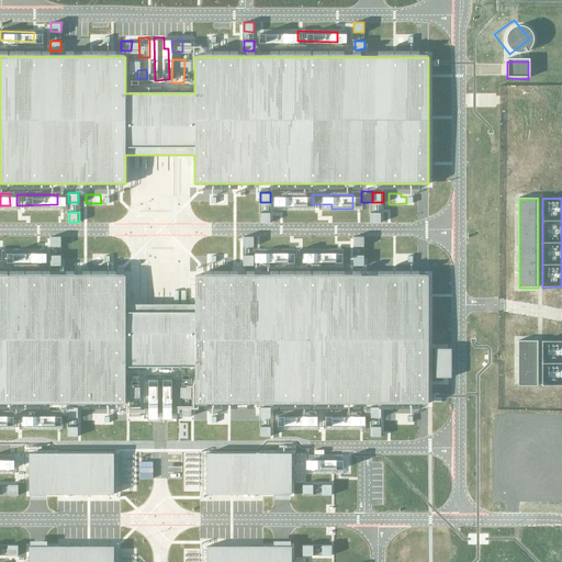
[(261,222),(271,222),(271,212),(261,212),(261,222)]
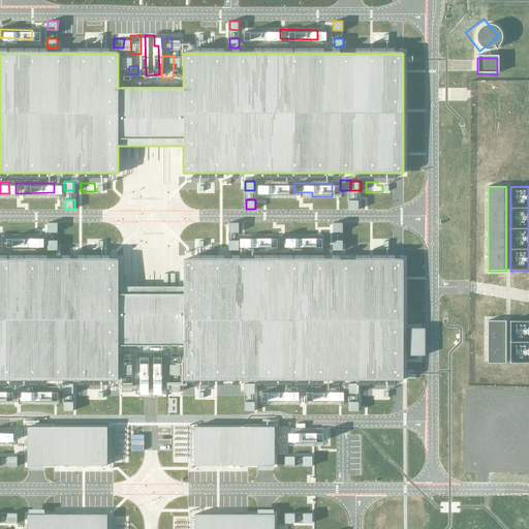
[(350,209),(360,209),(360,199),(350,199),(350,209)]
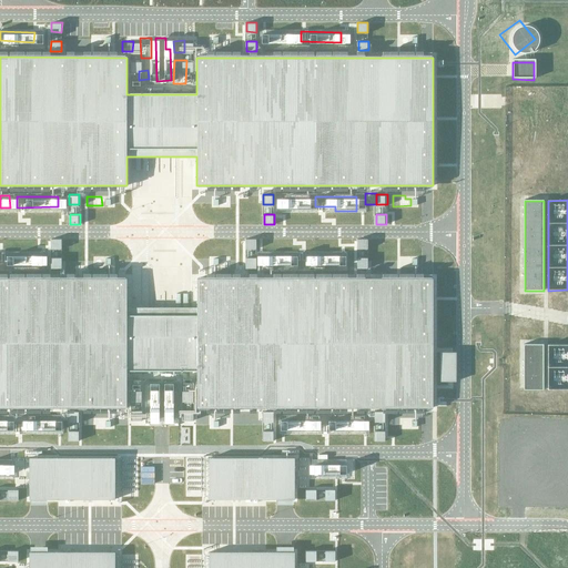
[(51,249),(62,249),(62,239),(51,239),(51,249)]
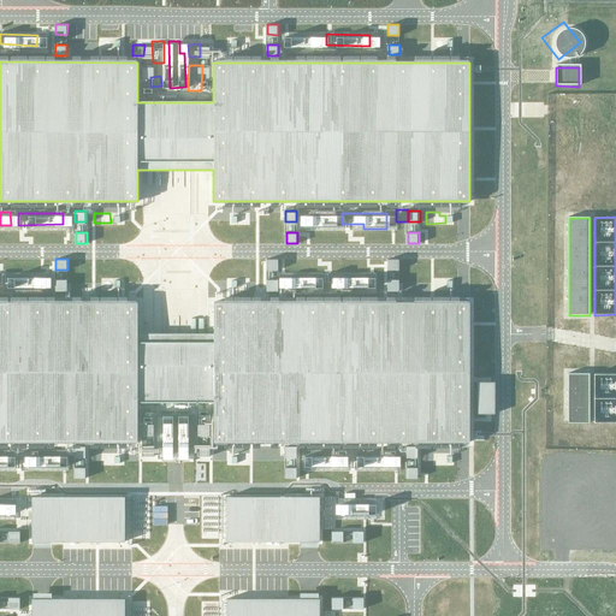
[(267,270),(279,270),(279,259),(267,259),(267,270)]
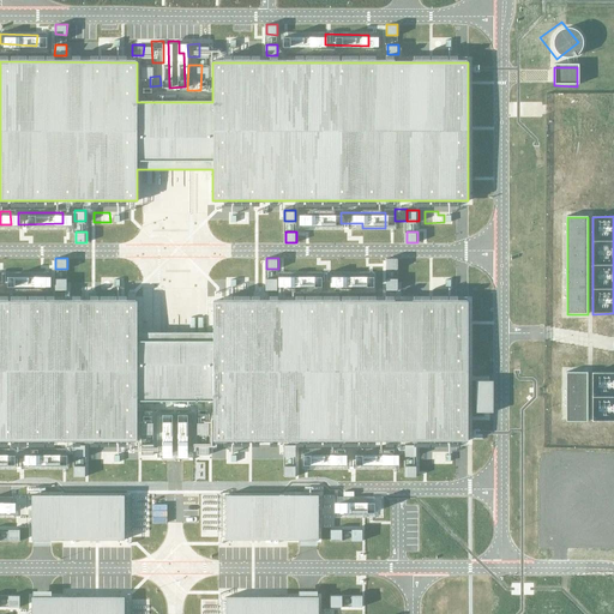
[(387,269),(398,269),(398,258),(387,258),(387,269)]
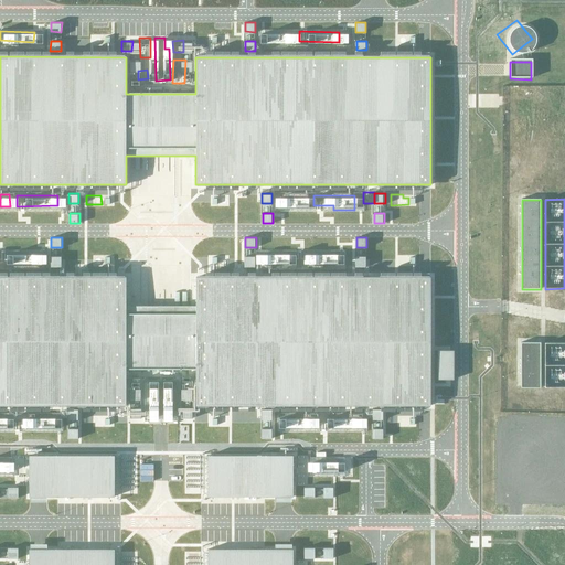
[(245,265),(256,265),(256,255),(245,255),(245,265)]
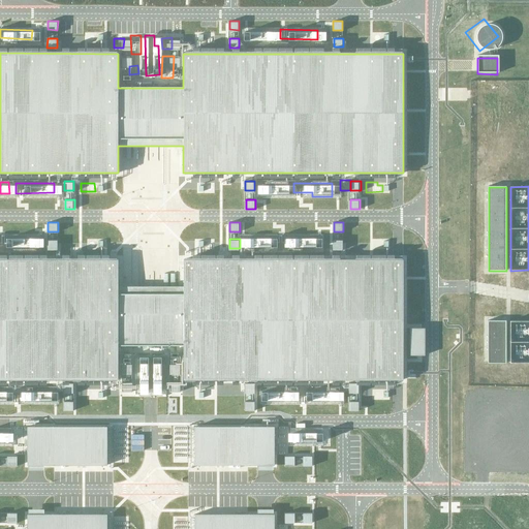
[(334,248),(343,248),(343,239),(334,239),(334,248)]
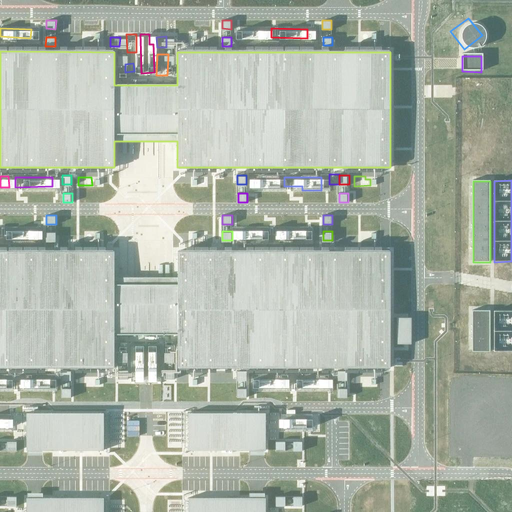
[(47,241),(56,241),(56,232),(47,232),(47,241)]
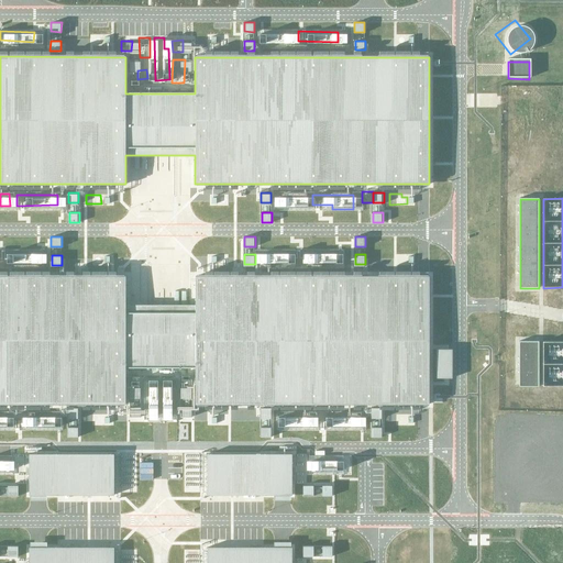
[(125,276),(0,276),(0,404),(125,404),(125,375),(195,375),(195,404),(429,404),(429,276),(195,276),(195,313),(125,313),(125,276)]
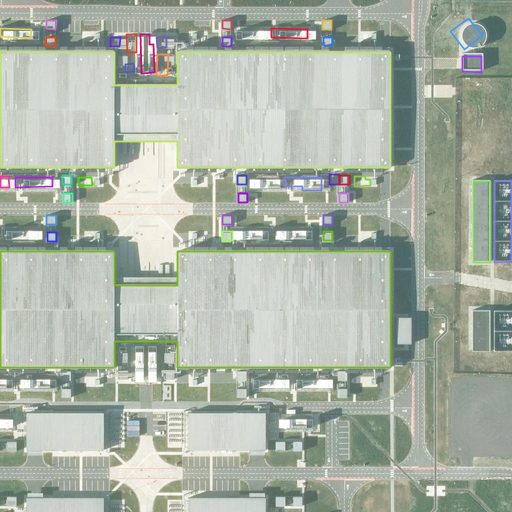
[(511,310),(494,311),(494,352),(511,352),(511,310)]
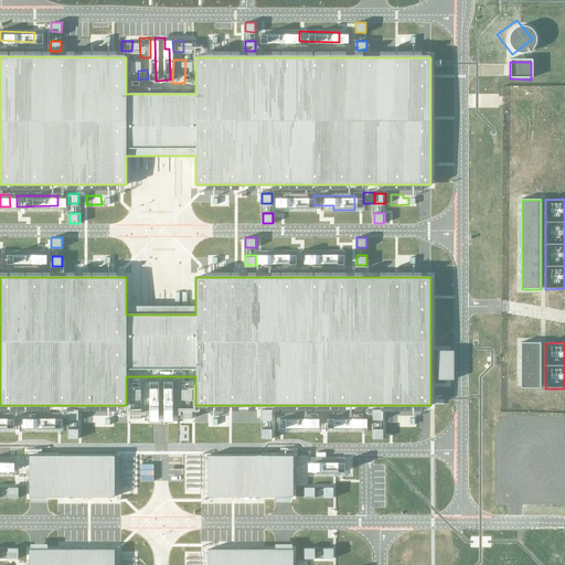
[(541,343),(522,343),(522,388),(541,388),(541,343)]
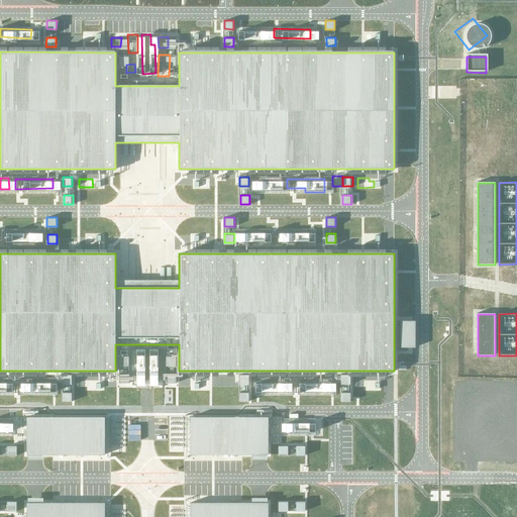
[(55,373),(54,385),(66,385),(66,373),(55,373)]
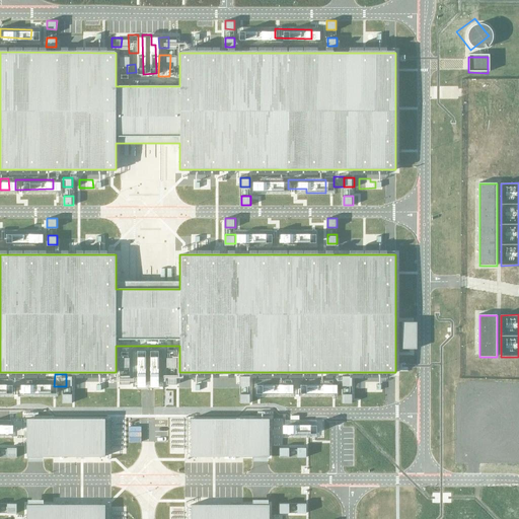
[(187,384),(187,391),(204,391),(204,376),(192,377),(192,384),(187,384)]
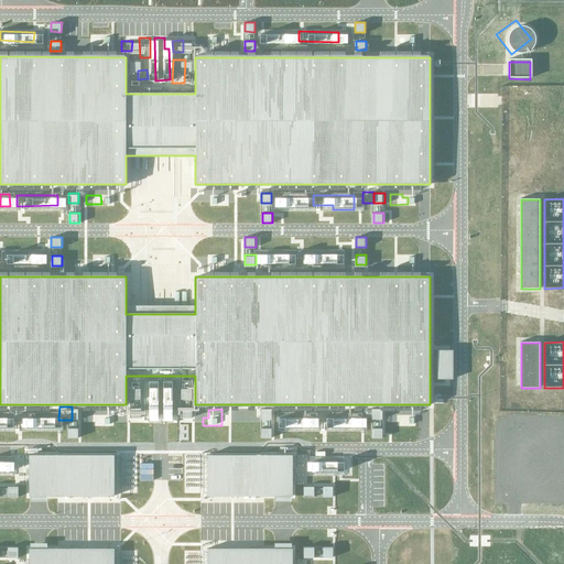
[(409,425),(409,418),(402,418),(402,413),(390,414),(390,425),(409,425)]
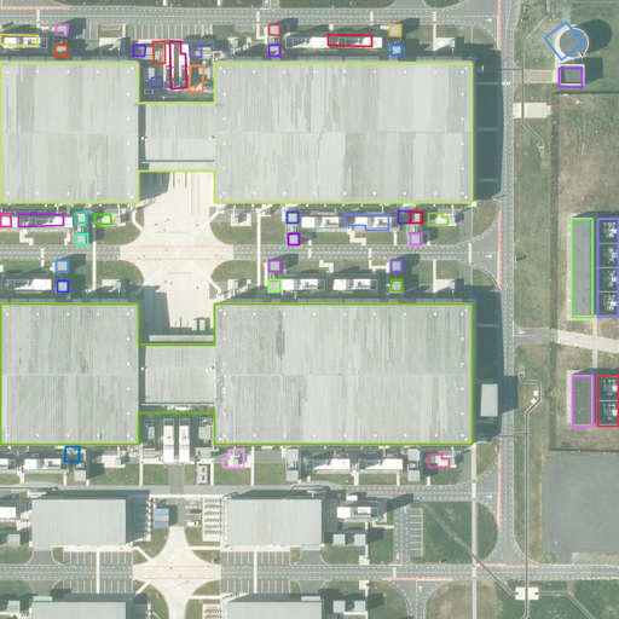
[(126,498),(35,498),(35,543),(126,543),(126,498)]
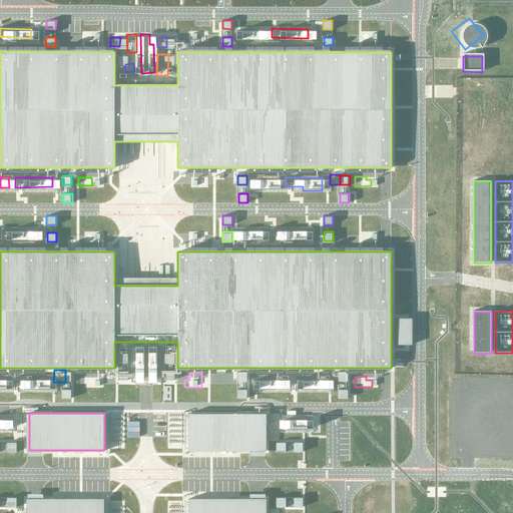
[(266,413),(188,413),(188,451),(266,451),(266,413)]
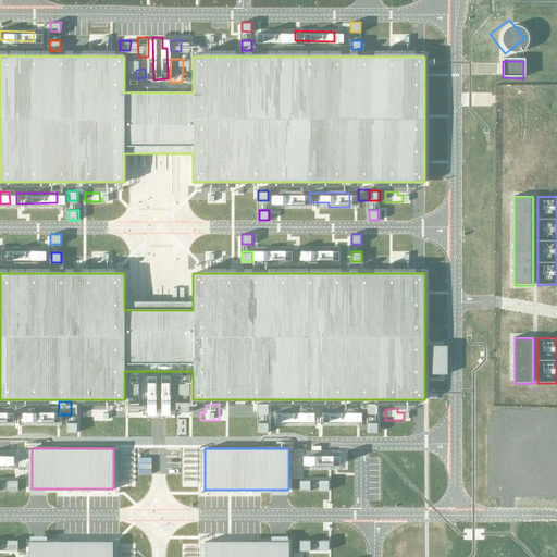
[(334,466),(334,454),(294,453),(294,465),(334,466)]
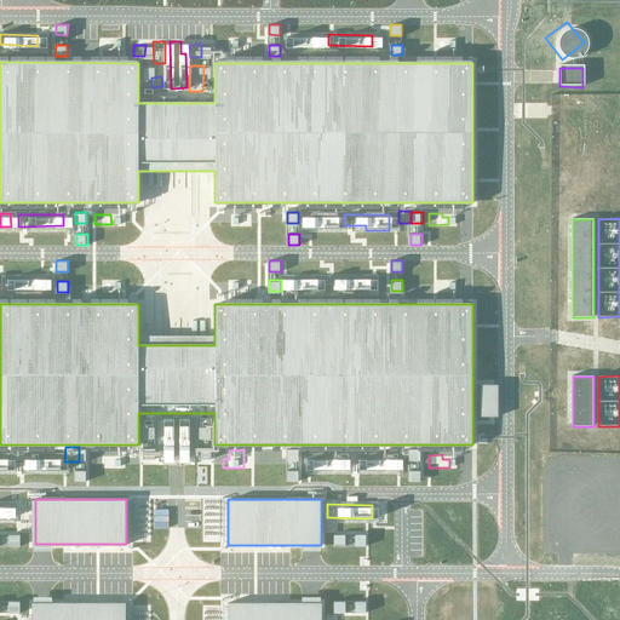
[(0,545),(12,545),(11,532),(0,532),(0,545)]
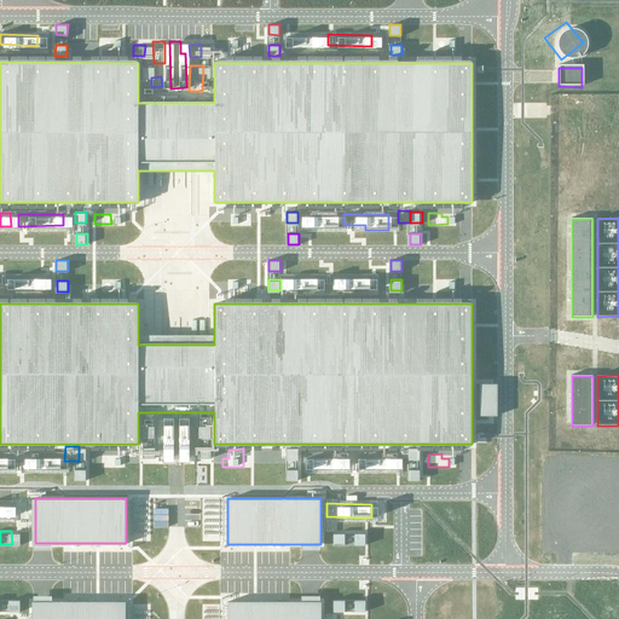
[(356,544),(356,531),(323,532),(324,545),(356,544)]
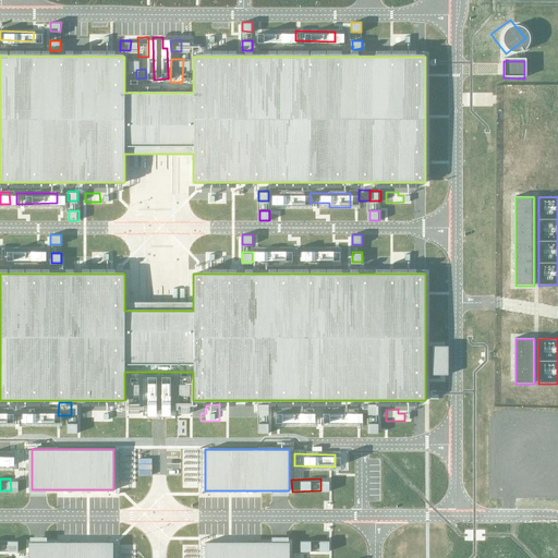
[(393,492),(393,482),(379,481),(379,490),(393,492)]
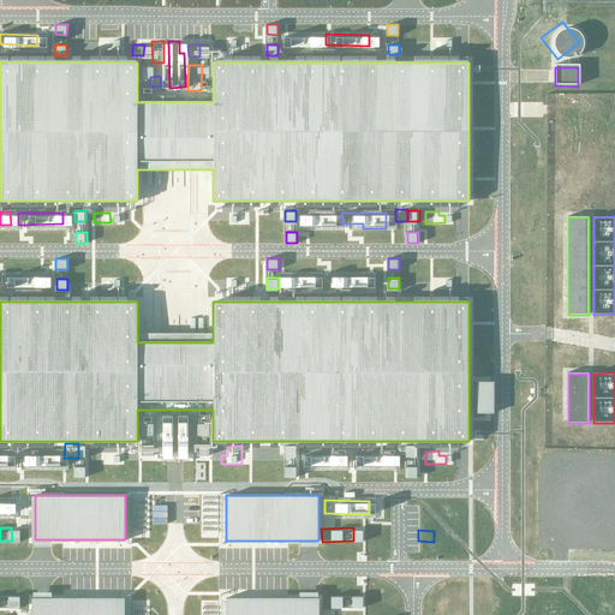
[(93,545),(93,559),(121,560),(123,547),(93,545)]
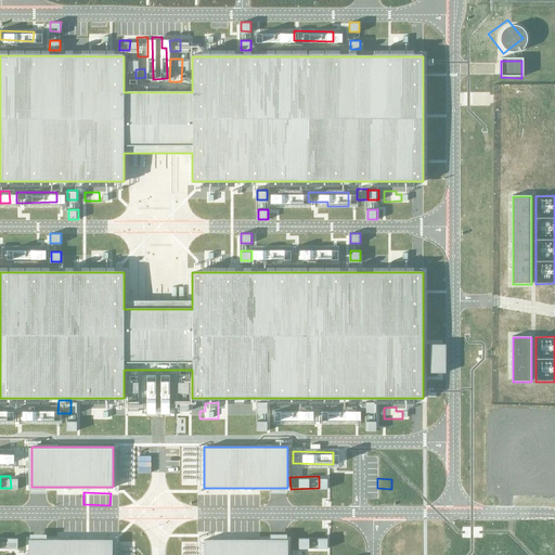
[(218,505),(218,492),(192,493),(192,505),(218,505)]
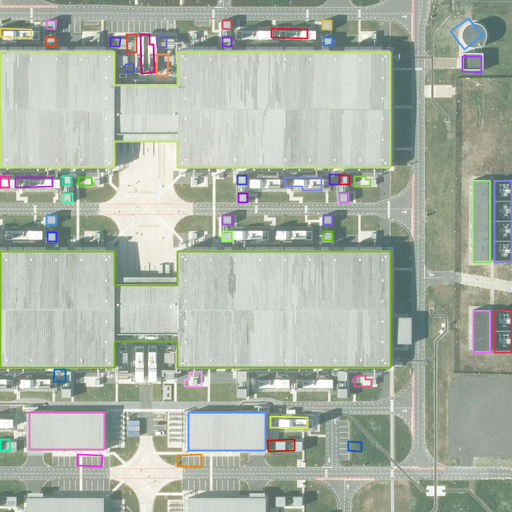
[(0,505),(9,505),(9,494),(0,494),(0,505)]
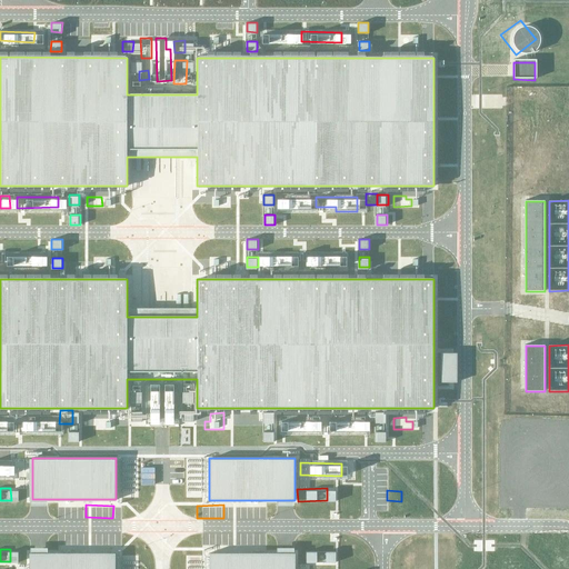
[(297,549),(297,562),(308,562),(309,549),(297,549)]
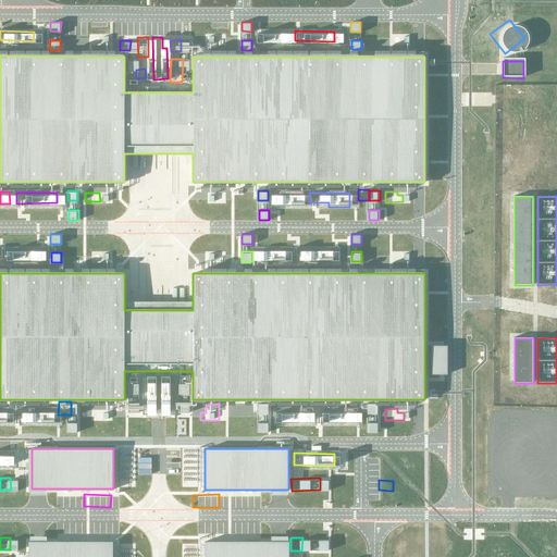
[(320,556),(321,537),(309,537),(309,544),(306,543),(305,556),(320,556)]
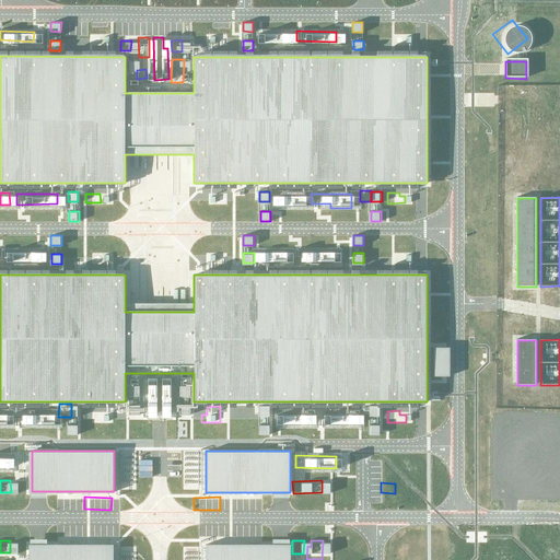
[(113,559),(113,544),(28,544),(28,559),(113,559)]
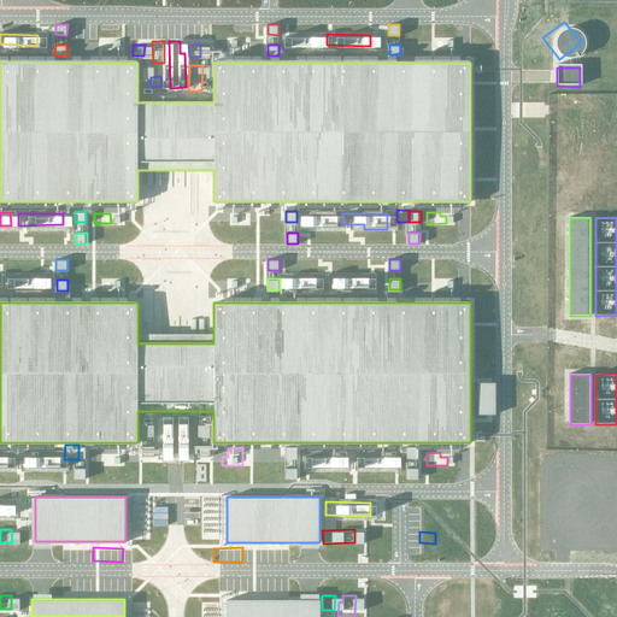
[(319,616),(319,599),(227,599),(227,616),(319,616)]
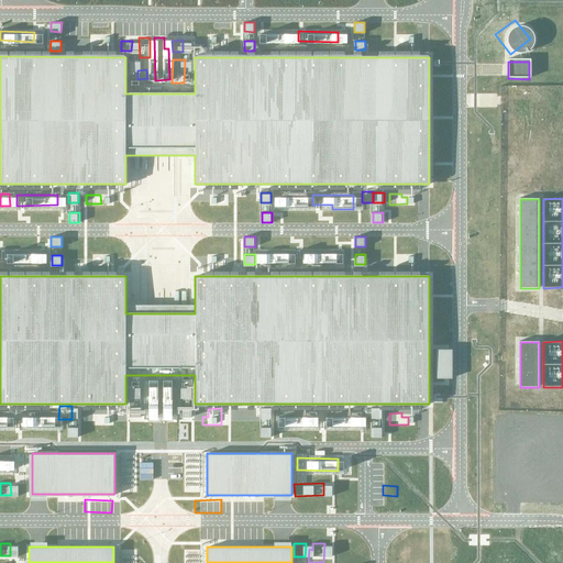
[(328,562),(342,562),(343,548),(329,548),(328,562)]
